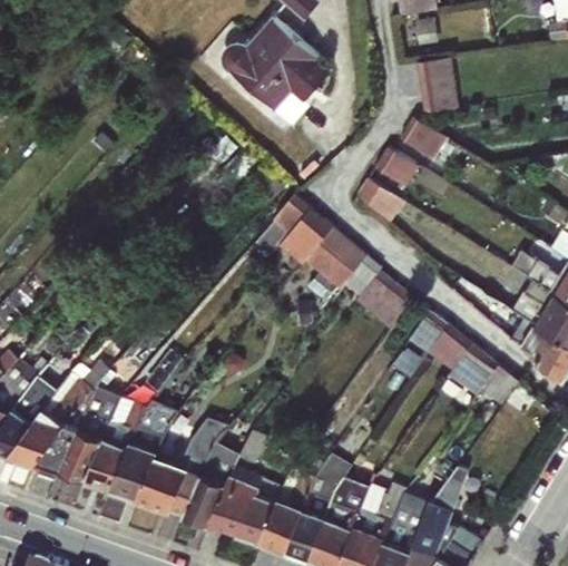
[(284,0),(306,19),(322,0),(284,0)]
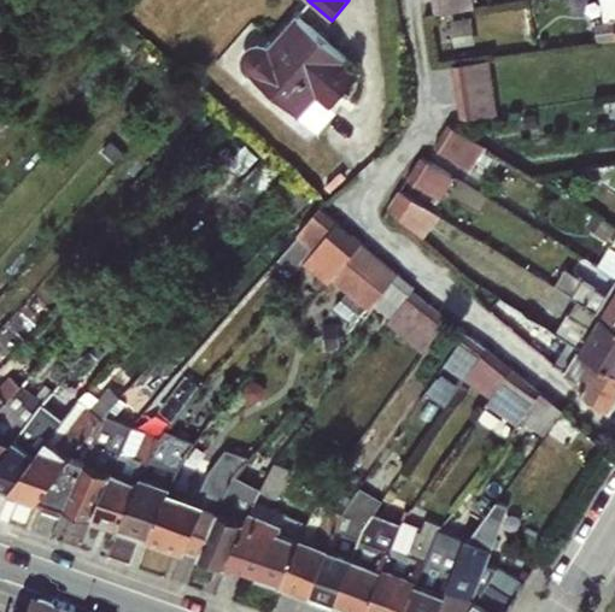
[(440,0),(443,15),(473,11),(472,0),(440,0)]
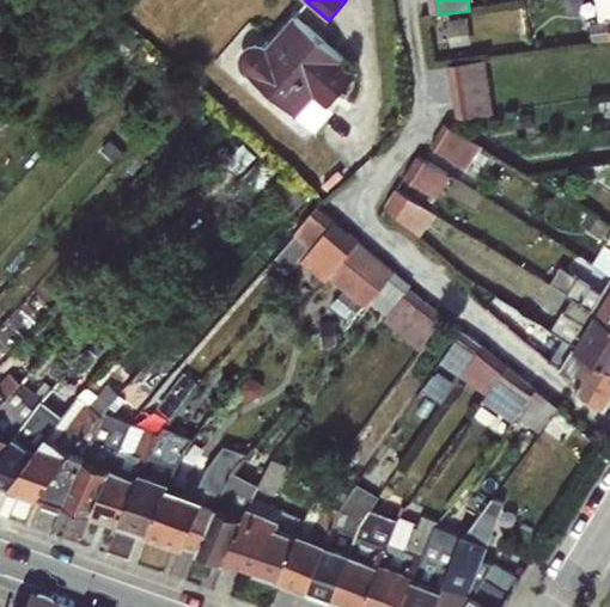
[(250,25),(225,54),(312,127),(359,72),(292,16),(269,42),(250,25)]
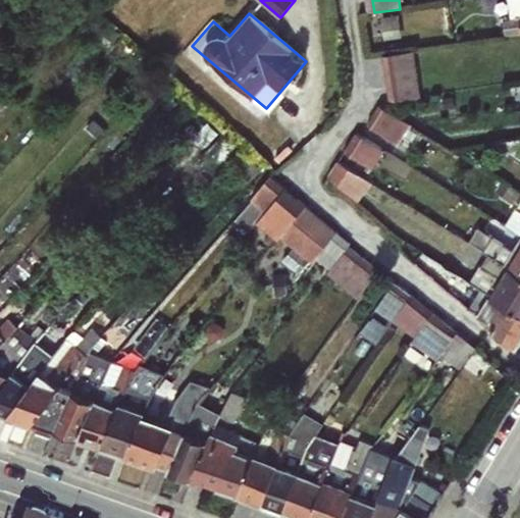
[(418,52),(392,54),(394,100),(421,99),(418,52)]
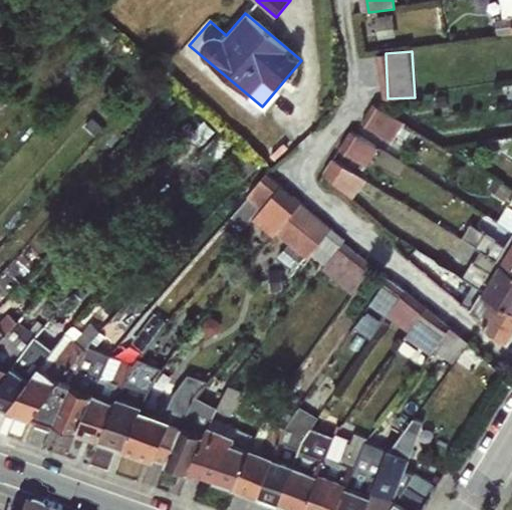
[(377,106),(366,126),(395,142),(405,120),(377,106)]
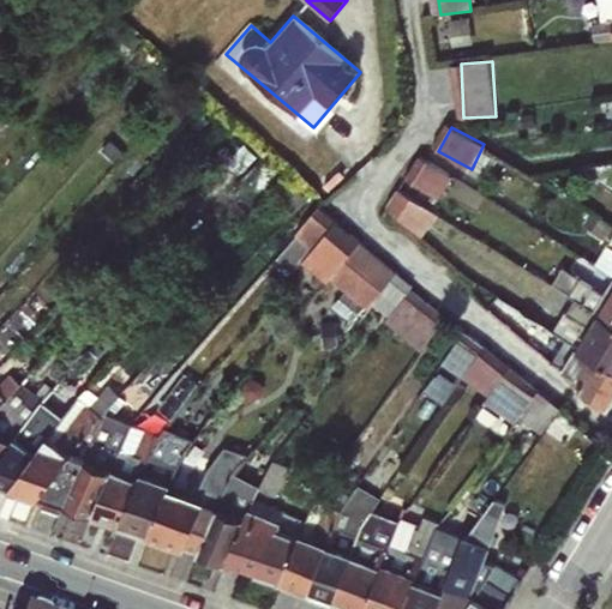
[(414,185),(442,199),(455,176),(427,161),(414,185)]
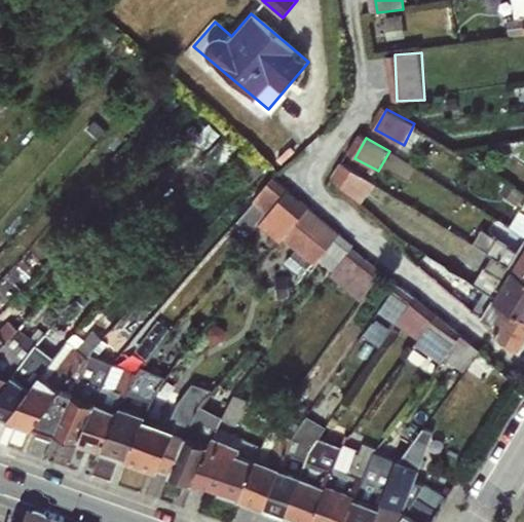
[(330,181),(364,201),(375,184),(341,162),(330,181)]
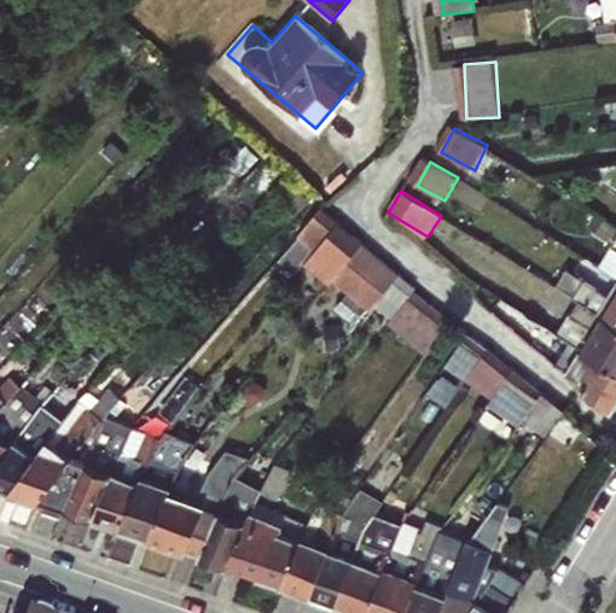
[(358,322),(401,272),(323,208),(278,261),(296,275),(307,262),(347,293),(337,305),(358,322)]
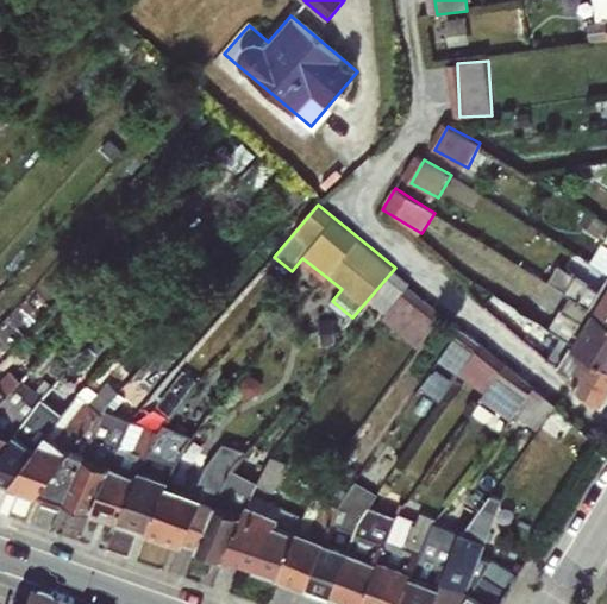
[(606,228),(590,220),(583,232),(598,243),(587,263),(605,278),(606,280),(606,228)]
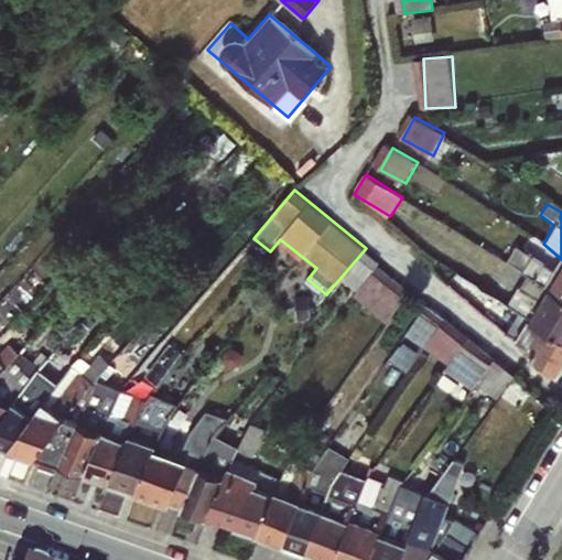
[(401,240),(498,286),(509,259),(413,215),(401,240)]
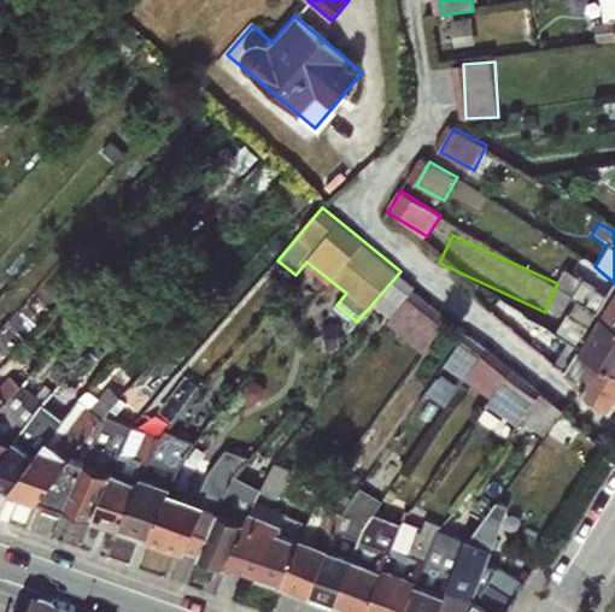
[(388,288),(402,296),(385,323),(428,352),(451,317),(394,280),(388,288)]
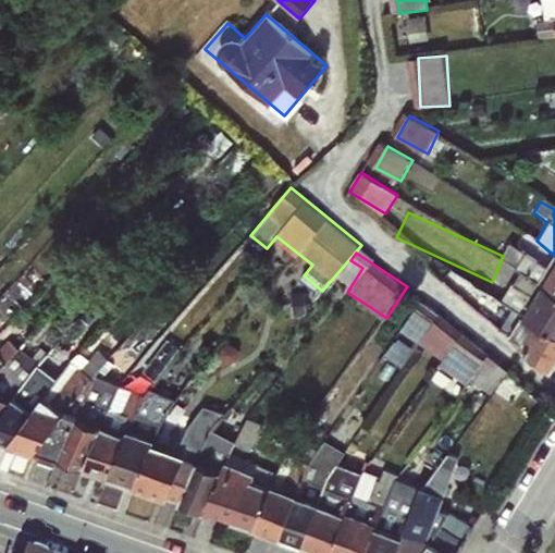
[(554,256),(553,255),(545,267),(522,255),(512,269),(516,275),(554,295),(554,256)]
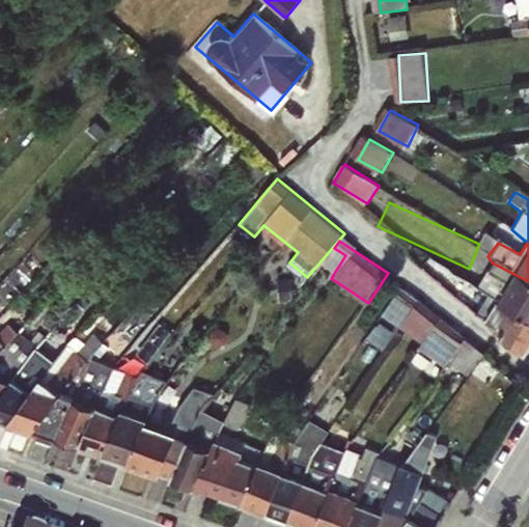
[(528,347),(528,320),(475,286),(449,272),(428,258),(418,273),(503,343),(524,355),(528,347)]
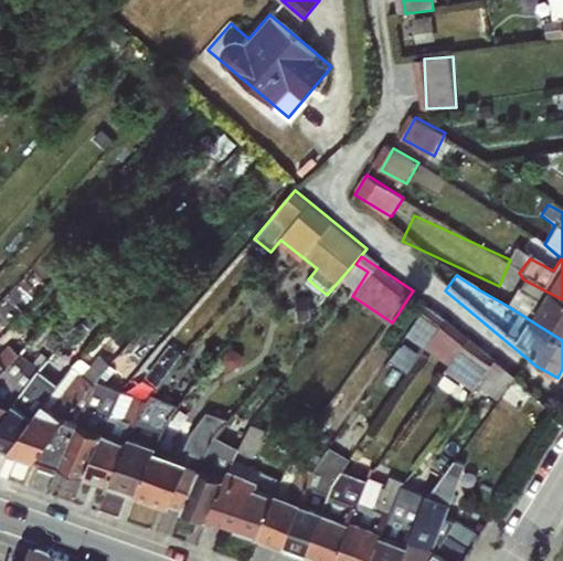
[(562,299),(523,279),(506,305),(562,340),(562,299)]
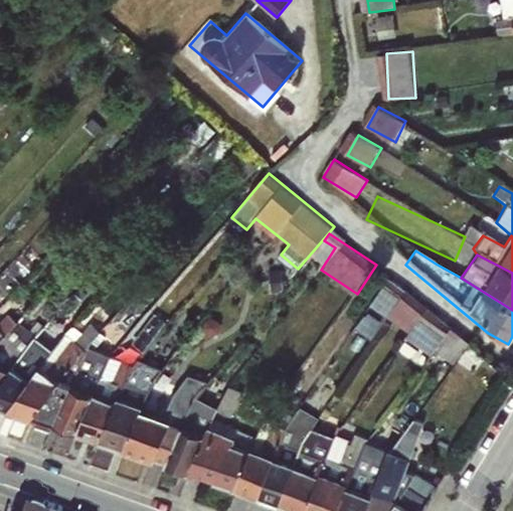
[(386,282),(357,328),(374,338),(385,319),(458,364),(475,337),(386,282)]
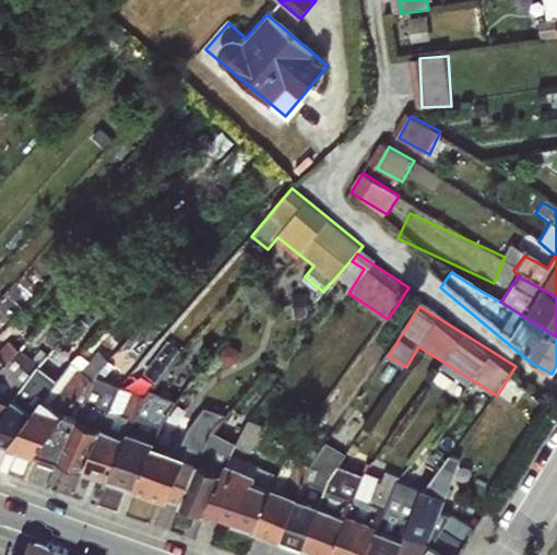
[(157,380),(179,349),(163,338),(142,369),(157,380)]
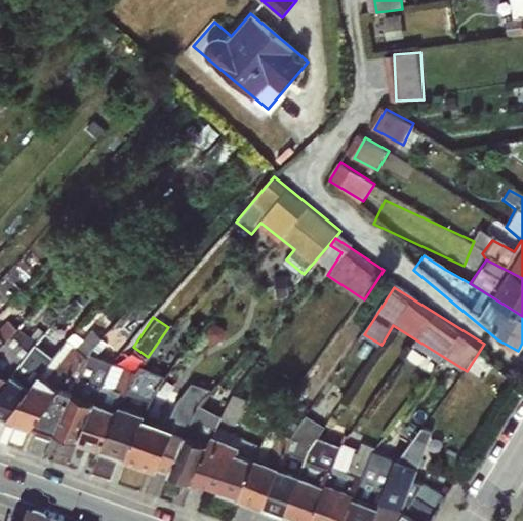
[(30,339),(14,331),(0,349),(0,390),(33,346),(47,330),(37,321),(32,326),(35,329),(30,339)]
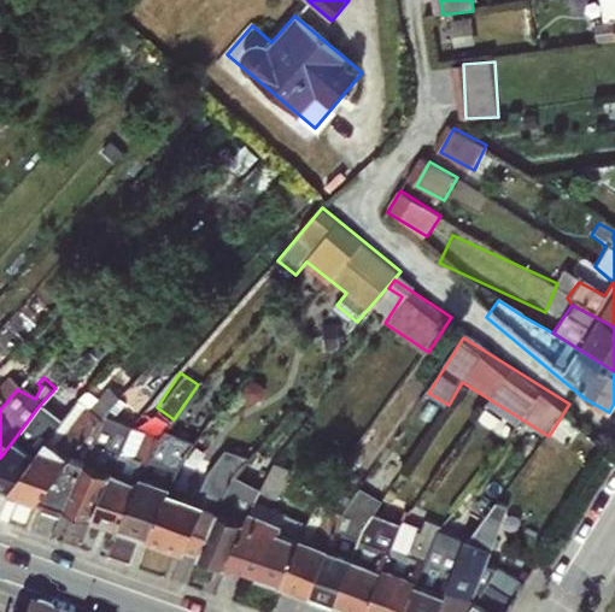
[(0,410),(17,389),(7,380),(0,387),(0,410)]
